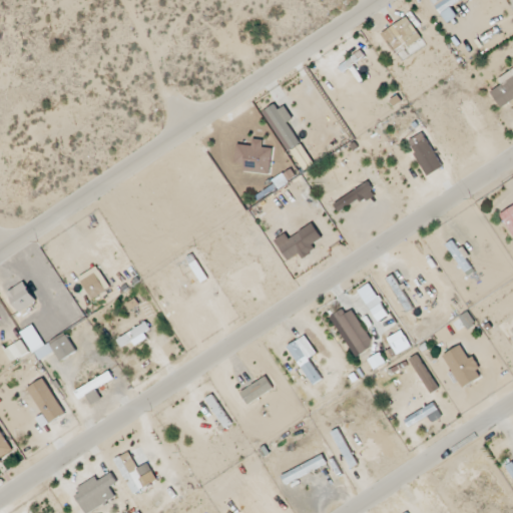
[(432,0),(446,24),(458,18),(451,5),(460,0),(432,0)]
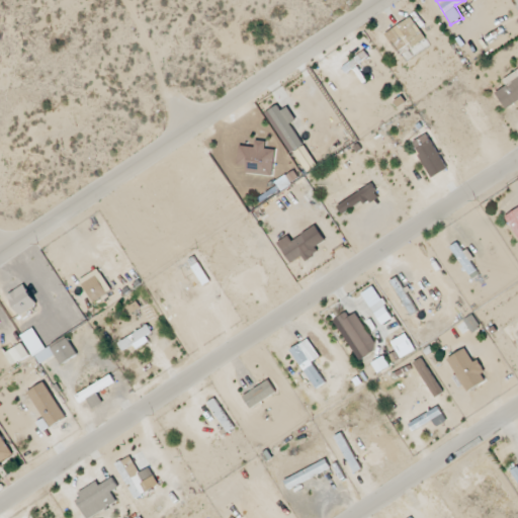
[(506,109),(517,101),(517,70),(503,81),(507,86),(496,93),(506,109)]
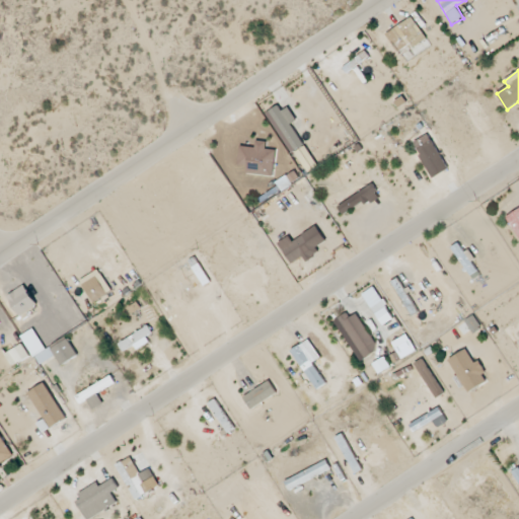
[(292,125),(297,122),(289,107),(282,112),(279,106),(269,112),(306,173),(317,167),(292,125)]
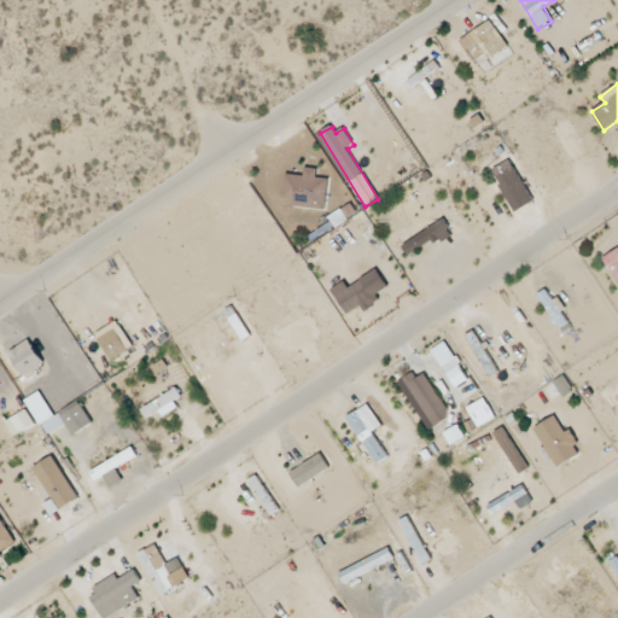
[(494,170),(502,186),(519,176),(509,161),(494,170)]
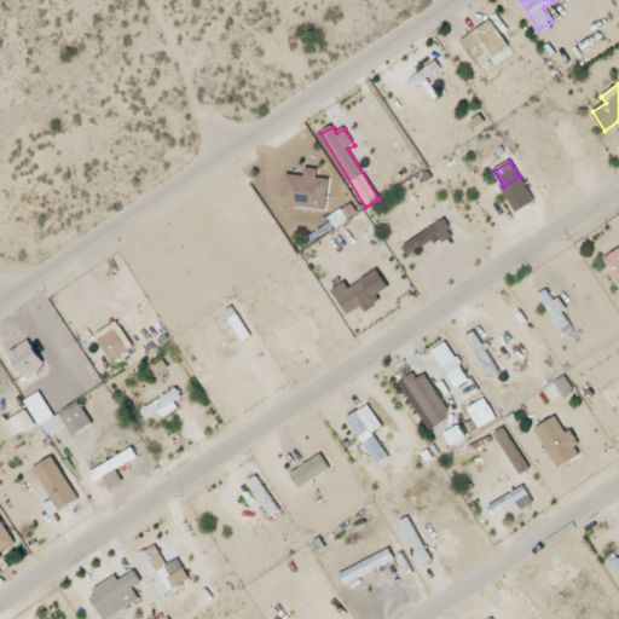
[(325,212),(329,180),(317,178),(318,171),(305,168),(304,177),(287,174),(284,197),(295,198),(294,208),(325,212)]
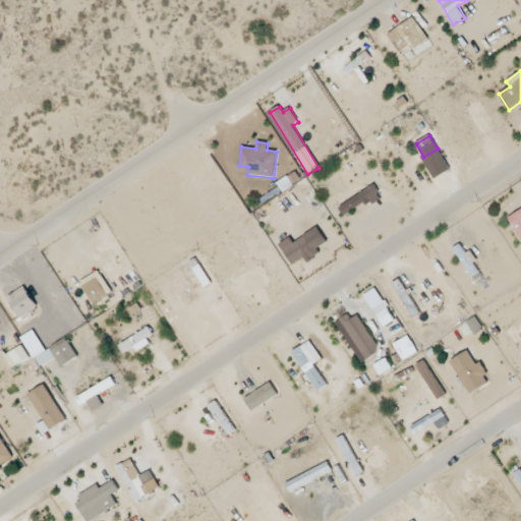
[(282,192),(300,180),(295,172),(277,184),(282,192)]
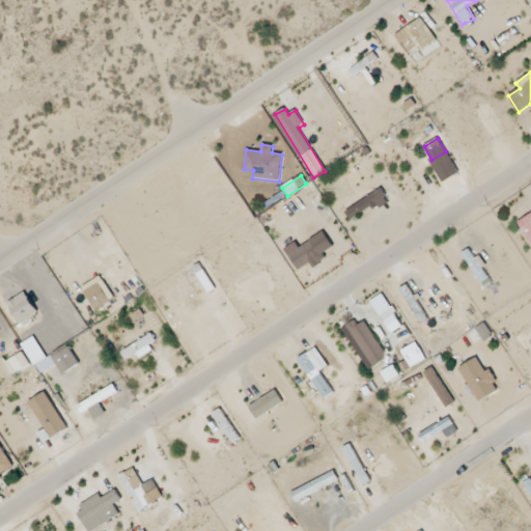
[(387,198),(383,191),(346,210),(351,218),(387,198)]
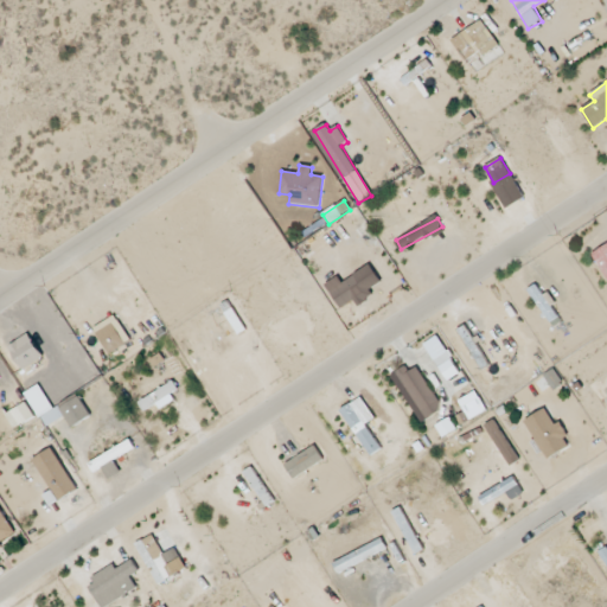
[(606,279),(606,244),(592,254),(606,279)]
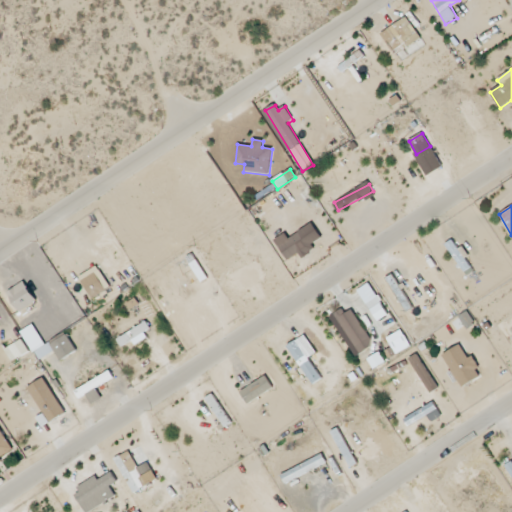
[(279,244),(286,259),(309,249),(302,234),(279,244)]
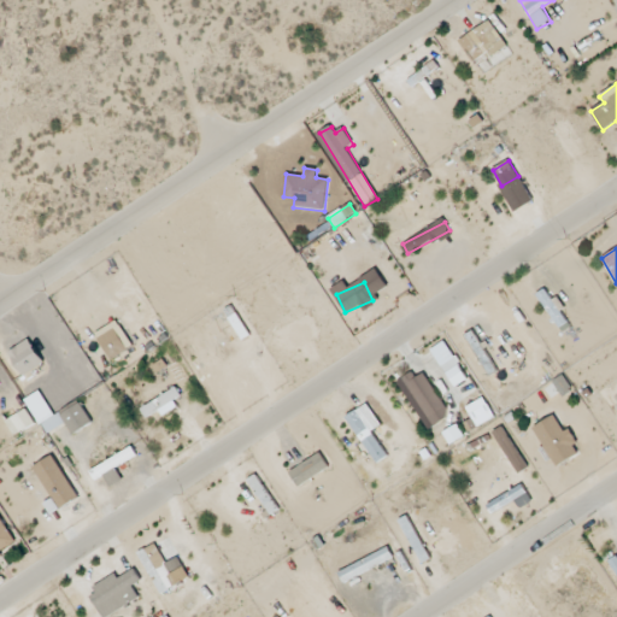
[(569,325),(559,313),(563,311),(546,288),(536,297),(563,331),(569,325)]
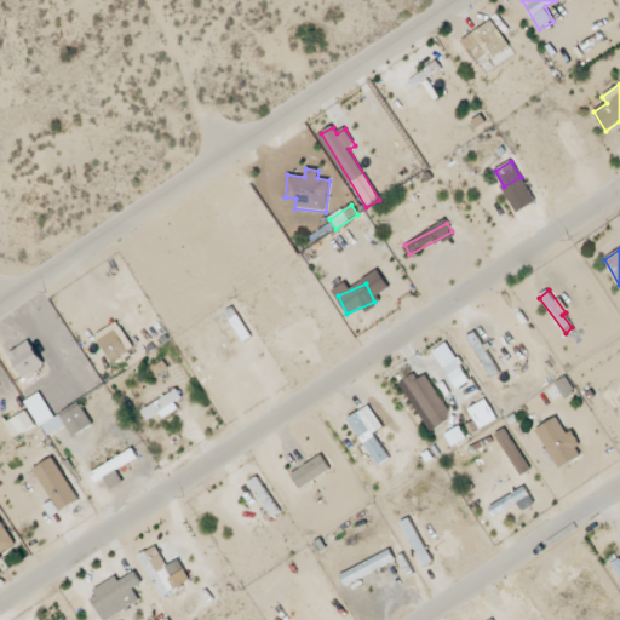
[(130,352),(116,331),(99,340),(113,363),(130,352)]
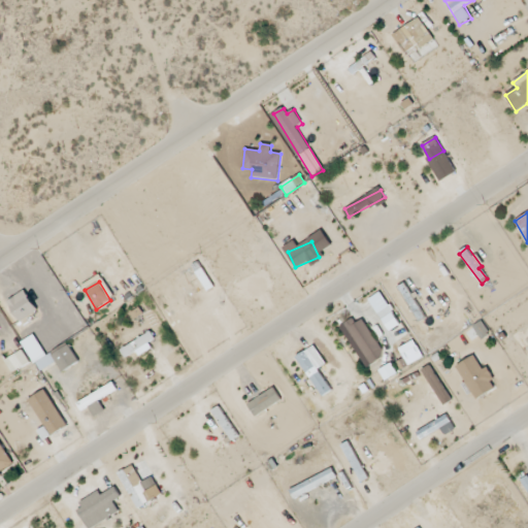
[(37,310),(24,291),(6,303),(20,323),(37,310)]
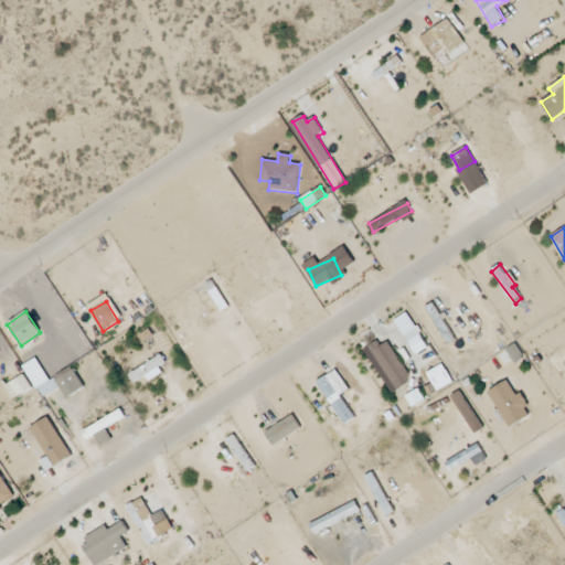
[(416,355),(428,348),(407,312),(394,320),(416,355)]
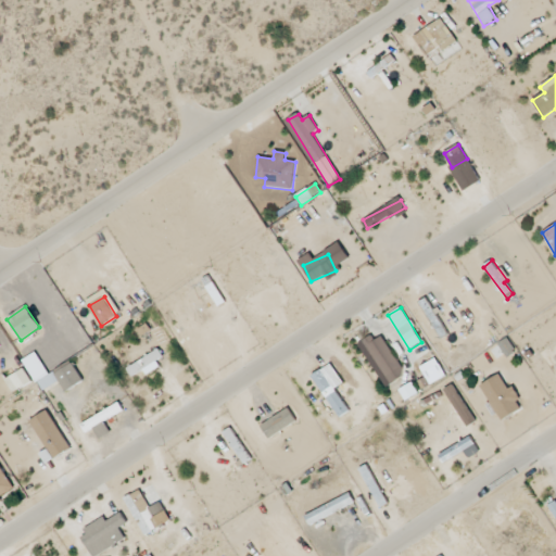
[(378,335),(364,344),(391,384),(405,375),(378,335)]
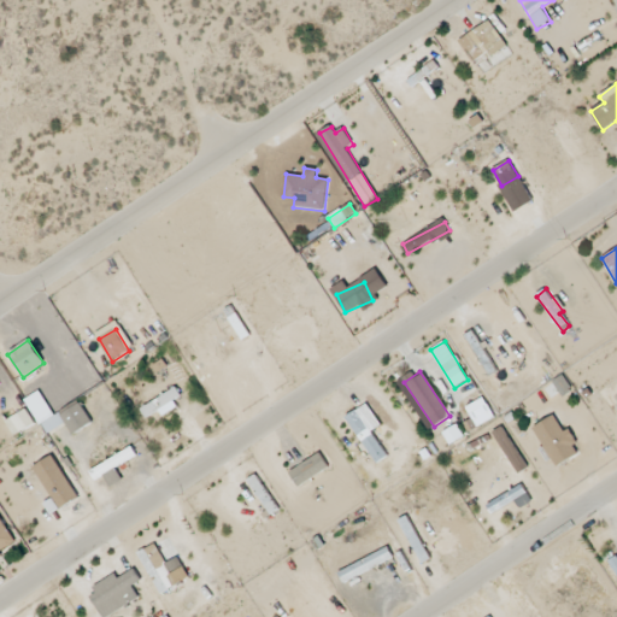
[(183,401),(177,389),(141,409),(146,418),(159,411),(162,413),(183,401)]
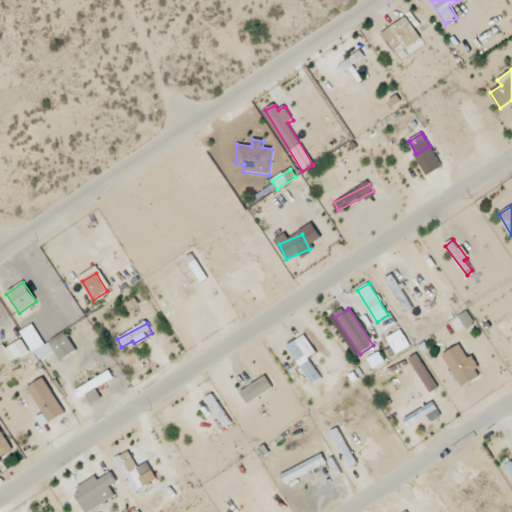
[(386,338),(396,355),(411,347),(401,330),(386,338)]
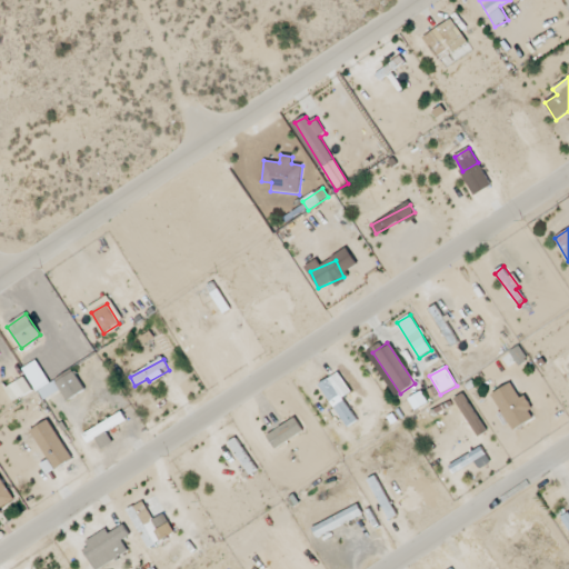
[(45,401),(62,392),(67,400),(85,391),(75,371),(39,389),(45,401)]
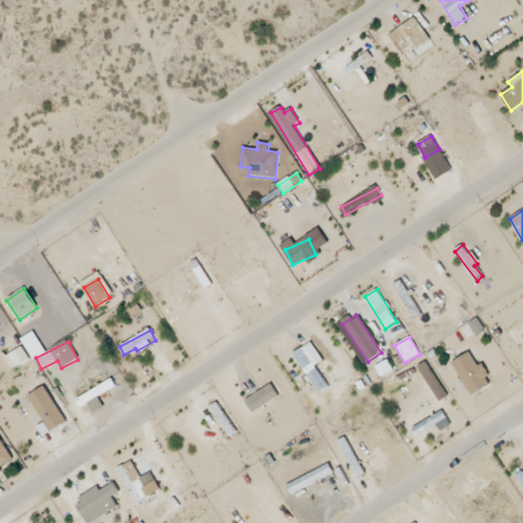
[(329,387),(315,367),(323,361),(311,342),(293,353),(319,393),(329,387)]
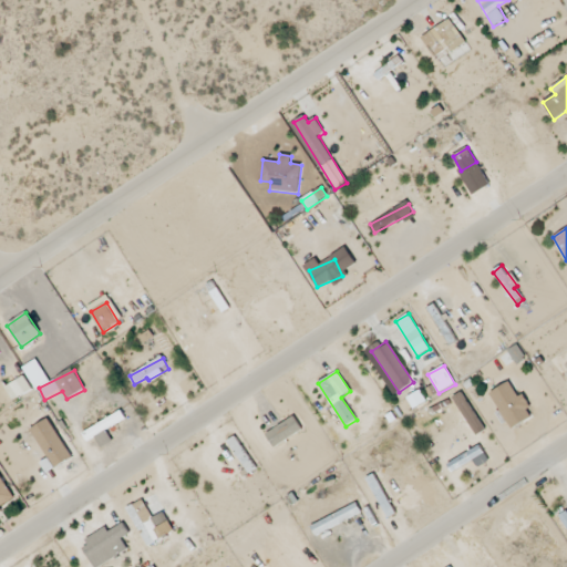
[(6,387),(13,401),(32,391),(24,377),(6,387)]
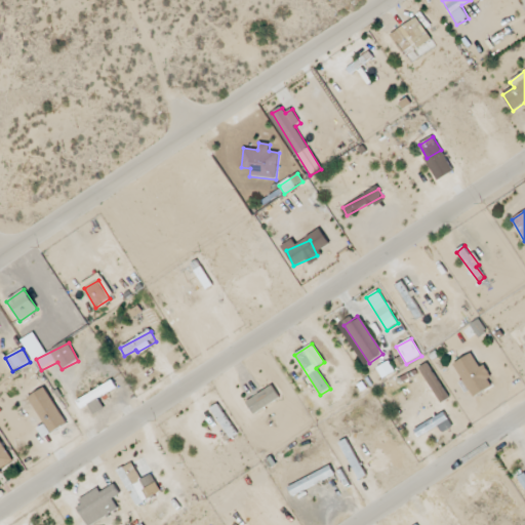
[(453,365),(474,398),(494,386),(482,366),(479,367),(471,354),(453,365)]
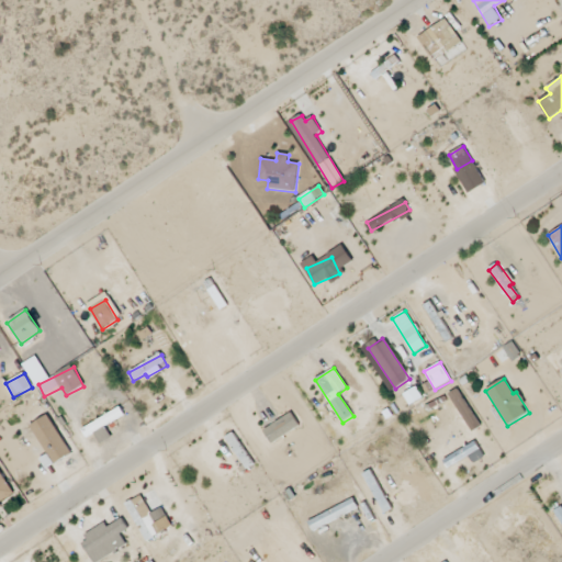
[(411,406),(424,400),(417,388),(404,394),(411,406)]
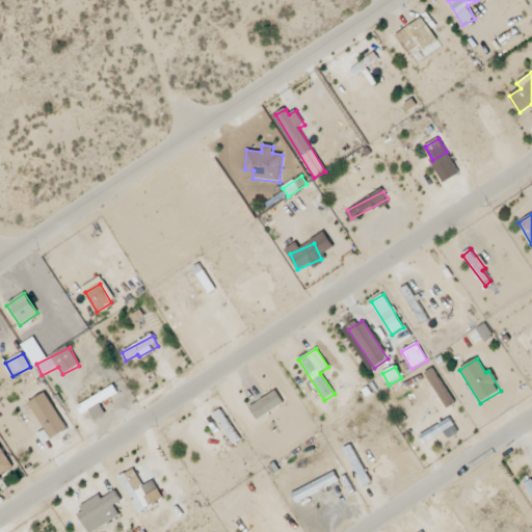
[(117,394),(113,387),(78,407),(82,415),(117,394)]
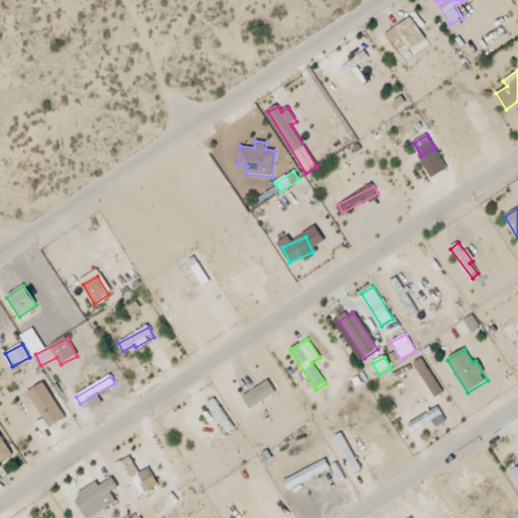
[(251,410),(276,393),(268,380),(243,397),(251,410)]
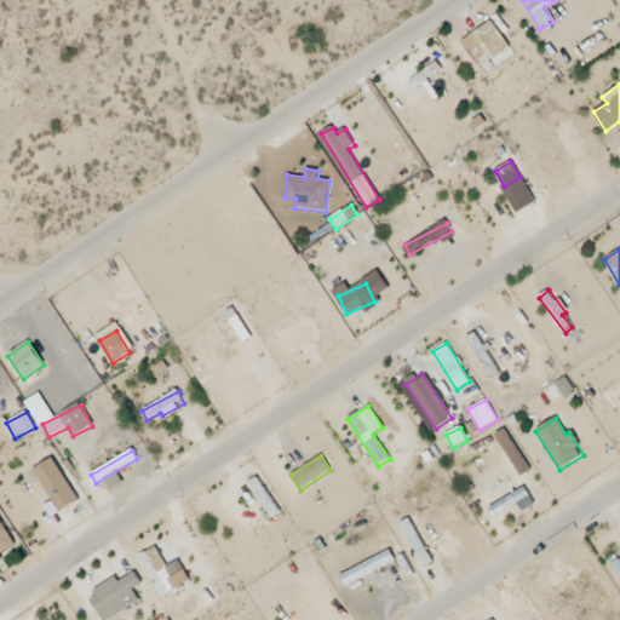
[(57,512),(78,503),(55,458),(35,469),(57,512)]
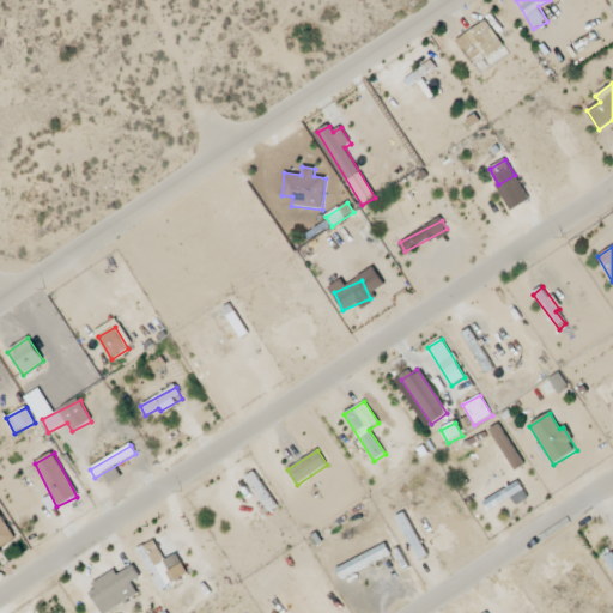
[(484,502),(489,511),(513,498),(516,507),(528,499),(520,483),(484,502)]
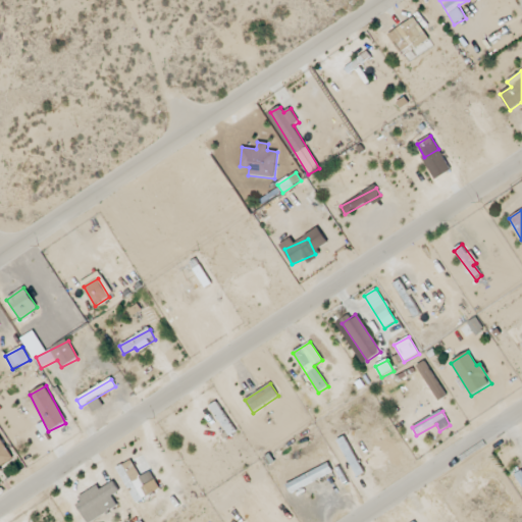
[(0,469),(14,461),(0,437),(0,469)]
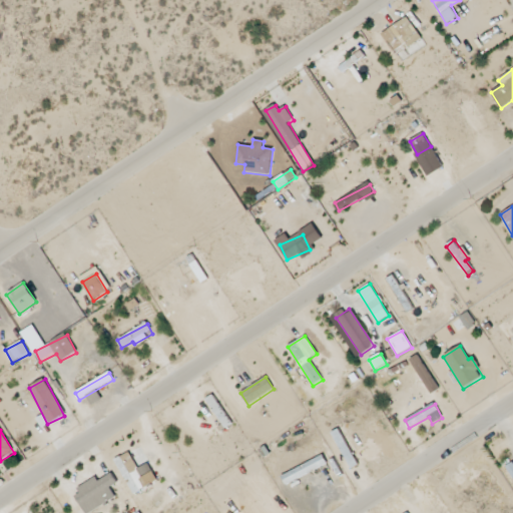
[(115,460),(132,494),(157,481),(148,464),(138,469),(129,453),(115,460)]
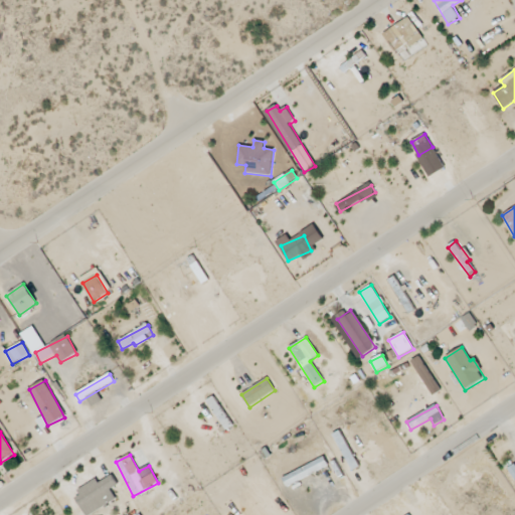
[(283,478),(287,486),(329,467),(325,458),(283,478)]
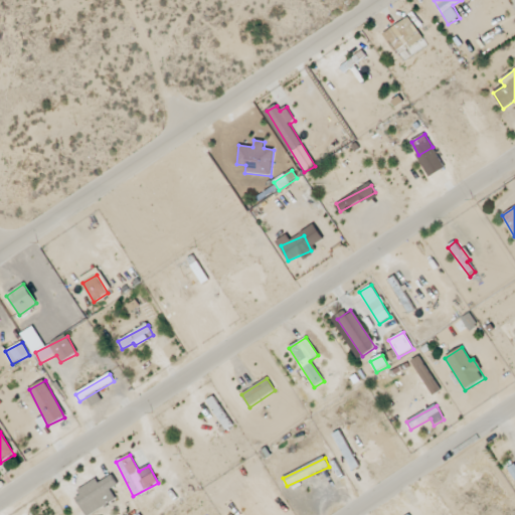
[(73,495),(84,514),(90,514),(116,500),(111,490),(118,486),(112,476),(99,483),(98,481),(73,495)]
